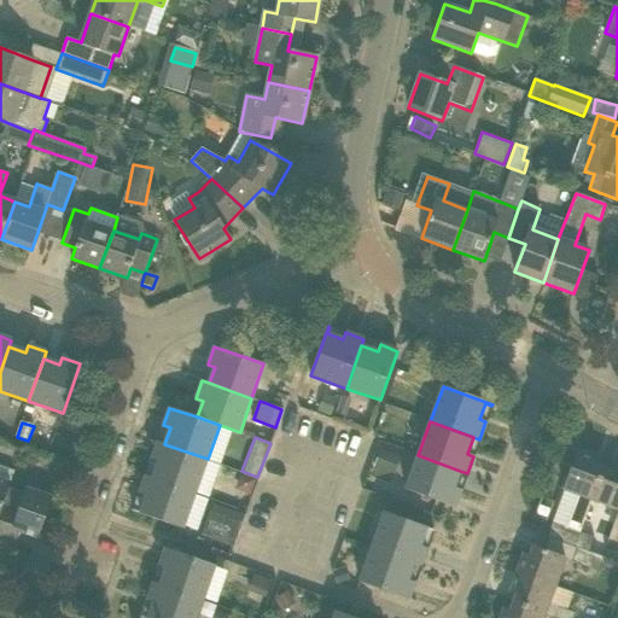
[(158,461),(152,478),(196,494),(208,459),(164,444),(158,442),(151,459),(158,461)]
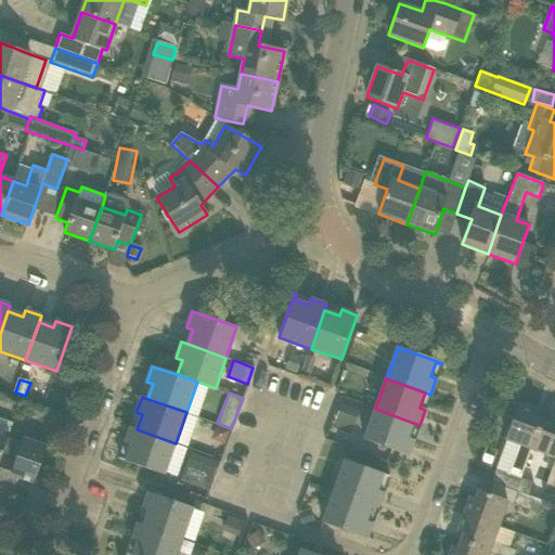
[(533,417),(536,411),(519,405),(506,440),(518,446),(508,473),(520,478),(531,450),(542,420),(533,417)]
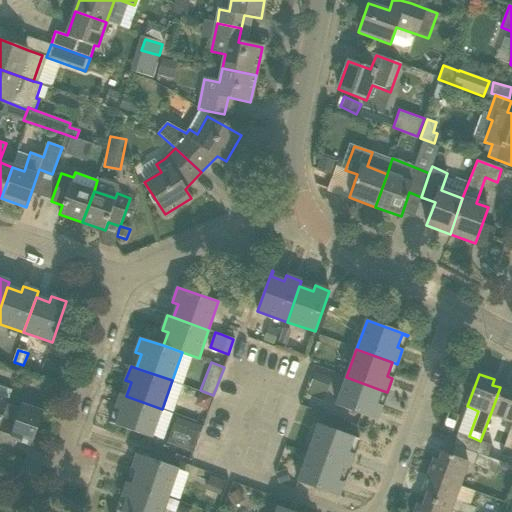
[(381,390),(346,377),(336,406),(377,420),(382,406),(376,404),(381,390)]
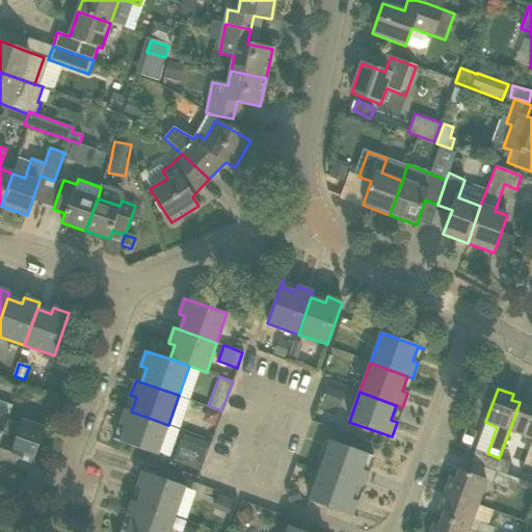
[(527,405),(520,402),(509,431),(531,439),(531,400),(529,400),(527,405)]
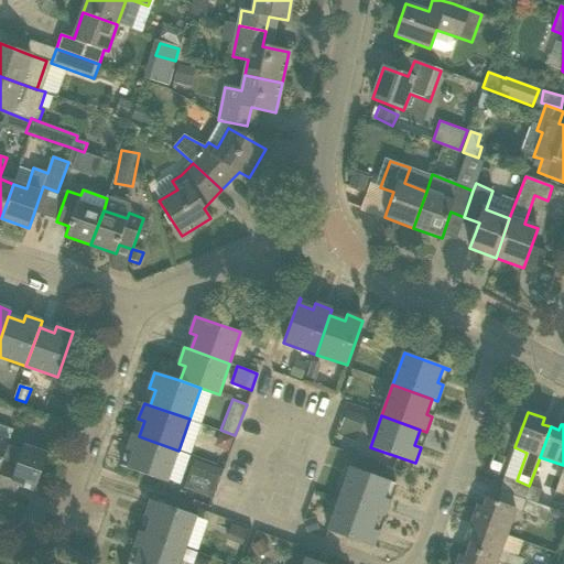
[(215,447),(229,452),(234,438),(220,433),(215,447)]
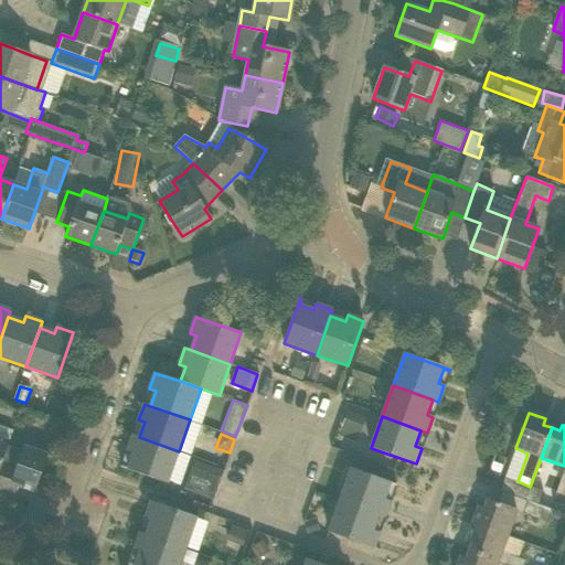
[(167,483),(179,451),(139,437),(134,435),(128,451),(134,454),(129,469),(123,467),(121,468),(167,483)]
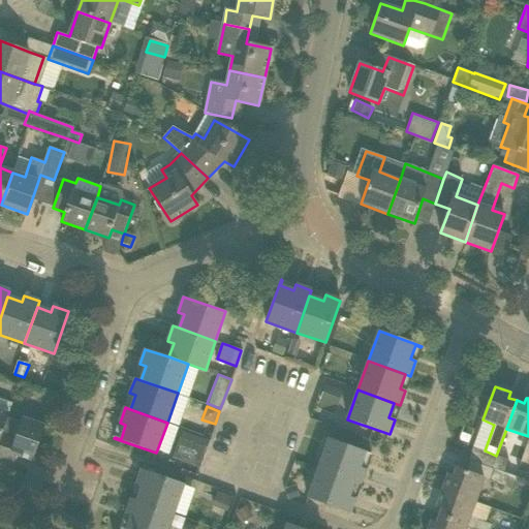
[(0,438),(2,433),(7,417),(9,413),(0,409),(0,438)]
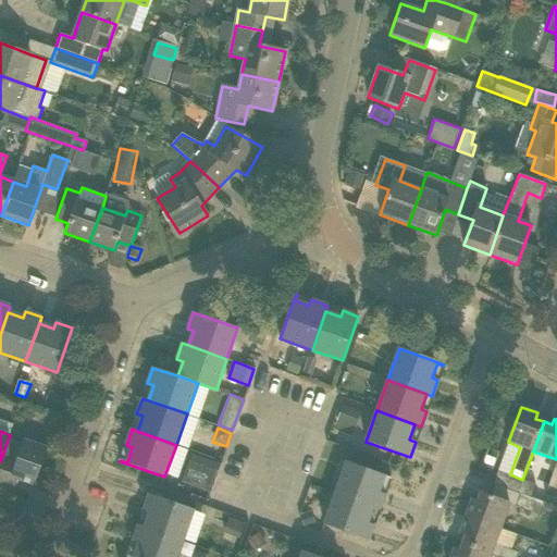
[(23,444),(8,440),(2,456),(0,461),(0,484),(14,489),(17,479),(34,485),(47,448),(24,440),(23,444)]
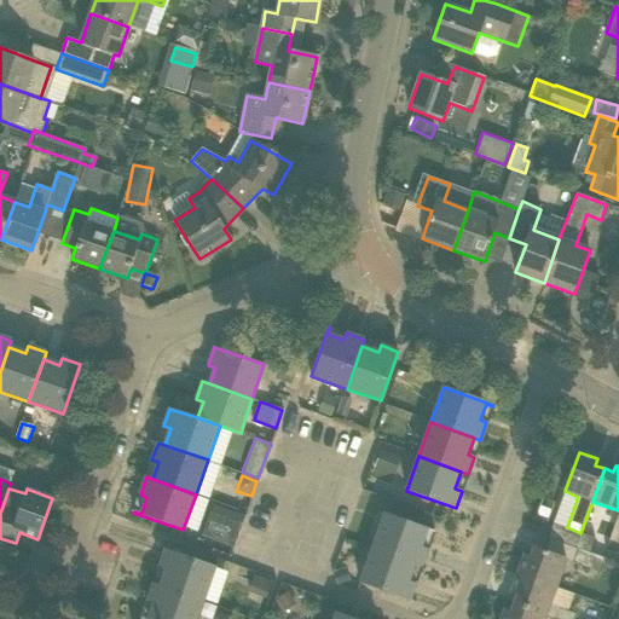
[(246,515),(214,504),(208,520),(239,532),(246,515)]
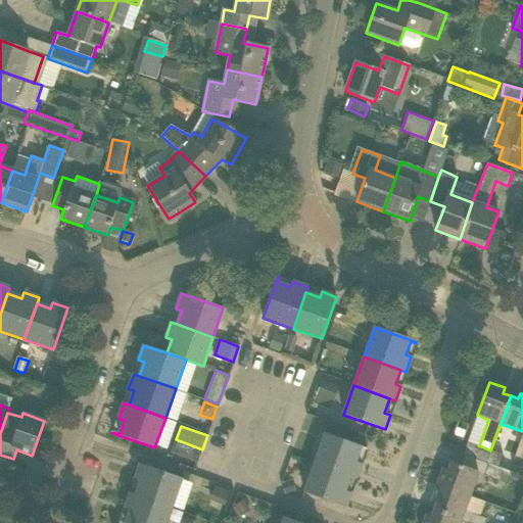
[(315,463),(350,477),(355,479),(362,464),(355,462),(361,448),(367,450),(367,448),(325,434),(315,463)]
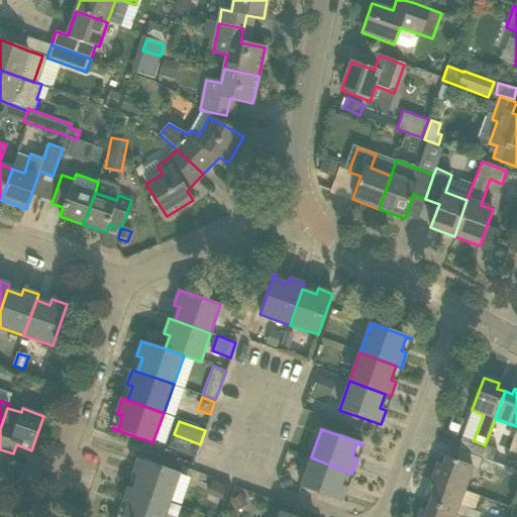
[(483,458),(488,445),(485,445),(474,440),(462,436),(457,449),(483,458)]
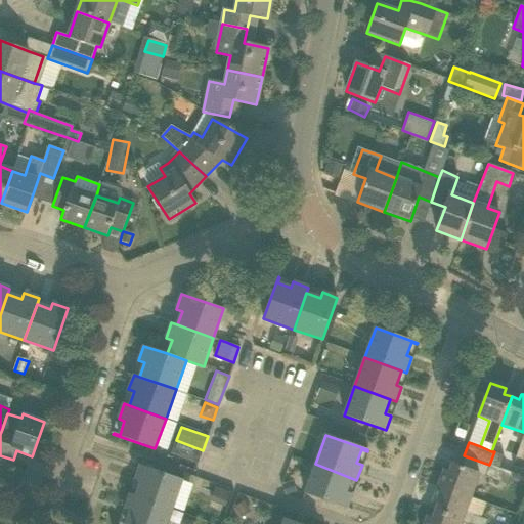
[(494,451),(489,465),(499,468),(505,455),(494,451)]
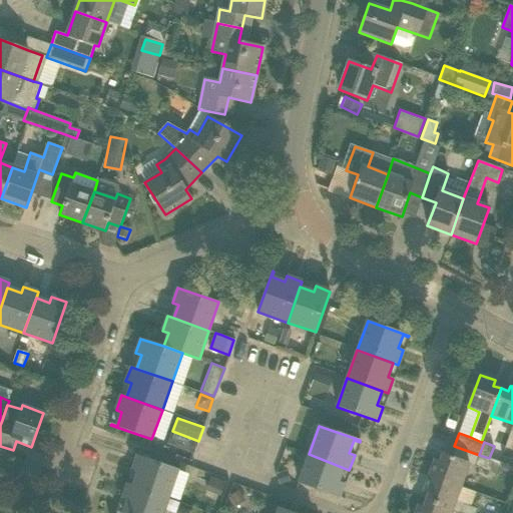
[(339,481),(344,468),(309,454),(298,483),(339,498),(345,483),(339,481)]
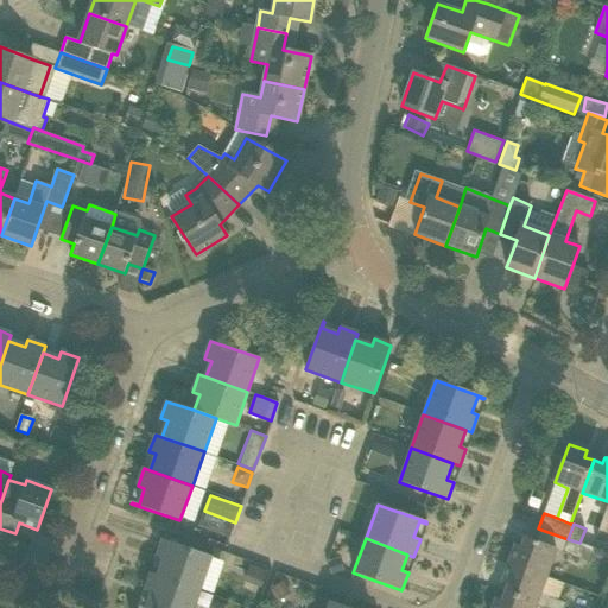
[(514,545),(507,563),(546,577),(556,550),(524,538),(520,548),(514,545)]
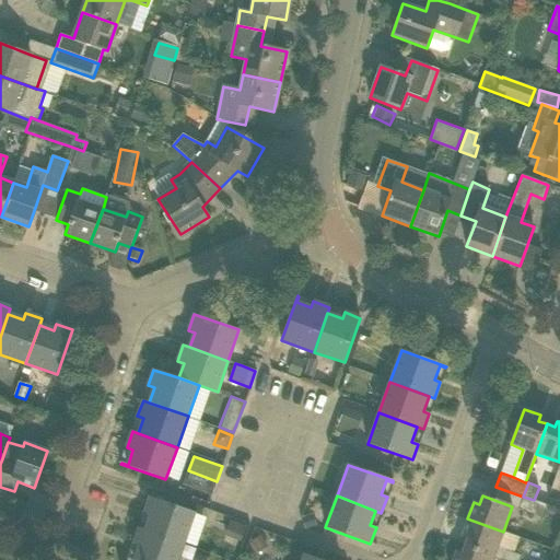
[(146,531),(184,544),(195,512),(150,497),(144,513),(151,515),(146,531)]
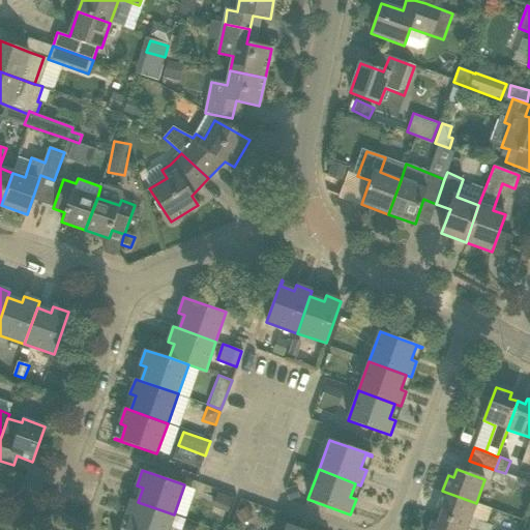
[(520,478),(505,473),(495,470),(491,482),(514,491),(520,478)]
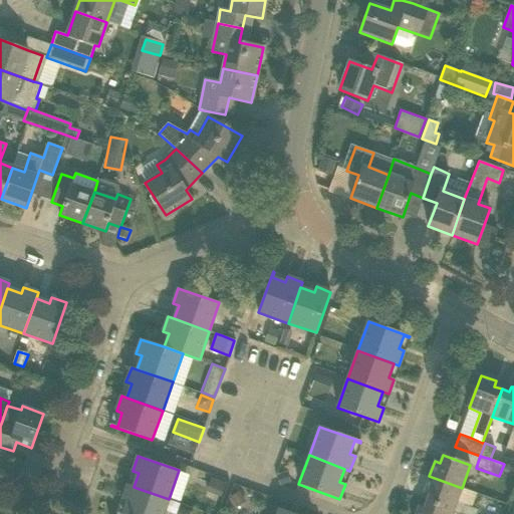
[(429,493),(426,501),(454,511),(462,488),(429,476),(424,492),(429,493)]
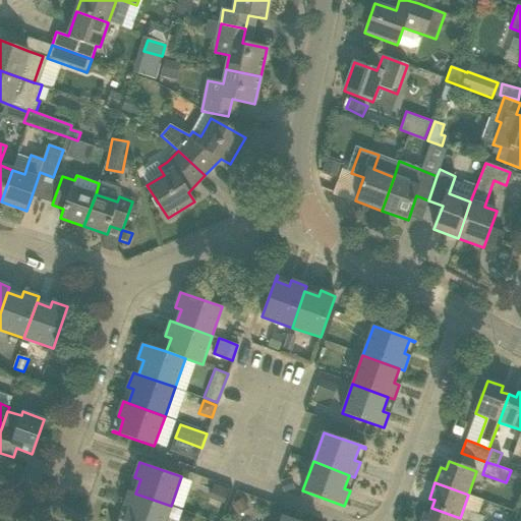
[(215,487),(209,502),(224,508),(229,494),(215,487)]
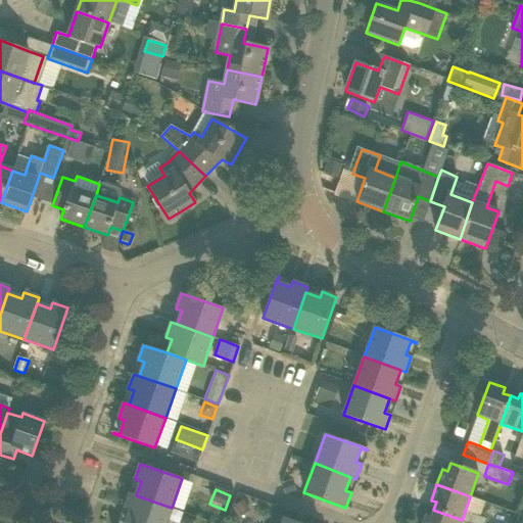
[(120,522),(165,522),(172,508),(136,495),(130,493),(125,508),(131,510),(126,522),(123,522),(120,522)]
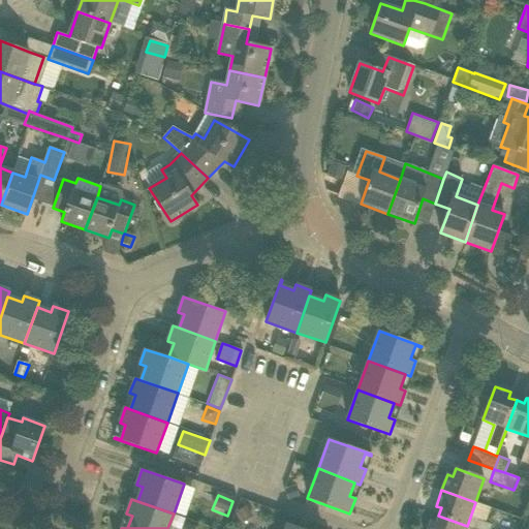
[(247,509),(237,515),(243,526),(253,521),(247,509)]
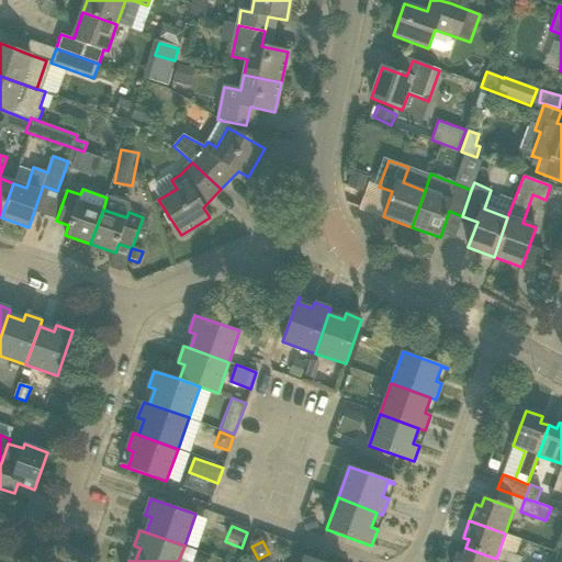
[(458,553),(453,561),(494,561),(496,559),(465,548),(463,555),(458,553)]
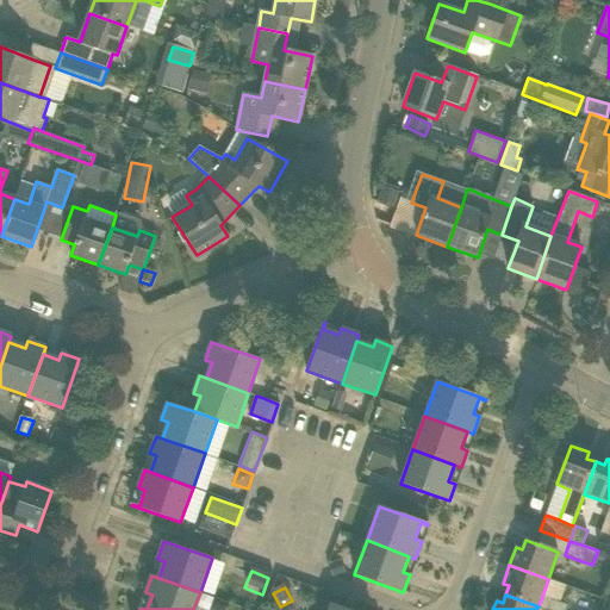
[(549,598),(545,609),(548,609),(565,609),(567,605),(549,598)]
